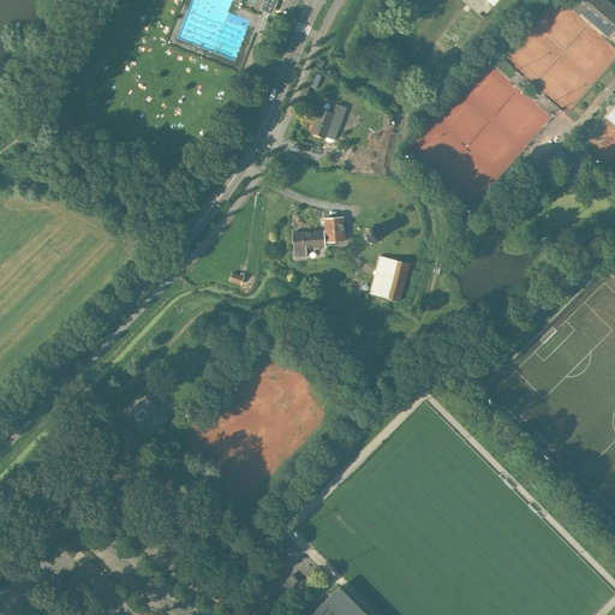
[(266,0),(263,10),(267,11),(273,13),(278,0),(266,0)]
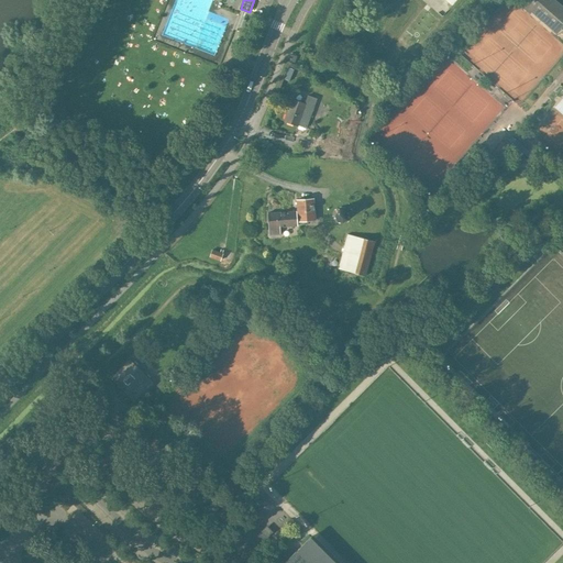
[(520,0),(517,4),(519,6),(520,4),(529,12),(531,10),(552,29),(562,15),(562,8),(553,0),(520,0)]
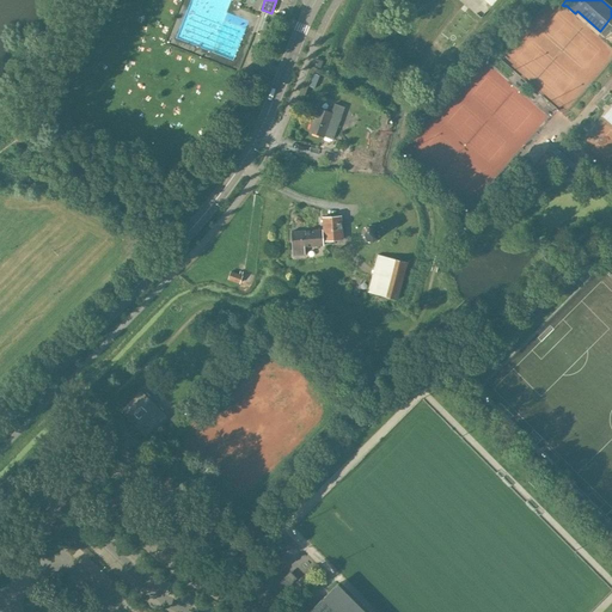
[(332,139),(344,108),(334,104),(331,112),(317,108),(308,132),(323,136),(332,139)]
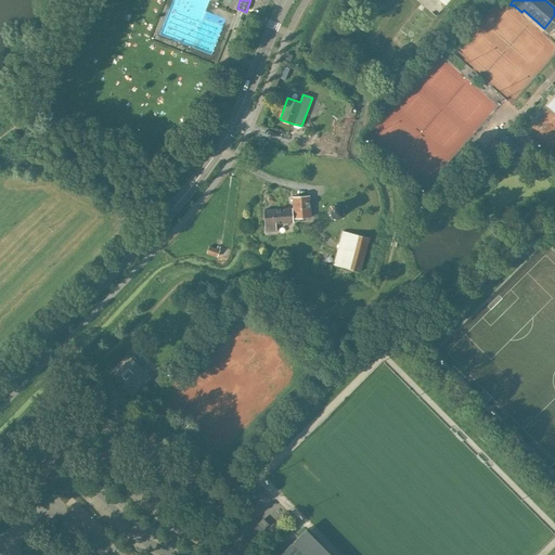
[(347,101),(344,114),(349,116),(353,103),(347,101)]
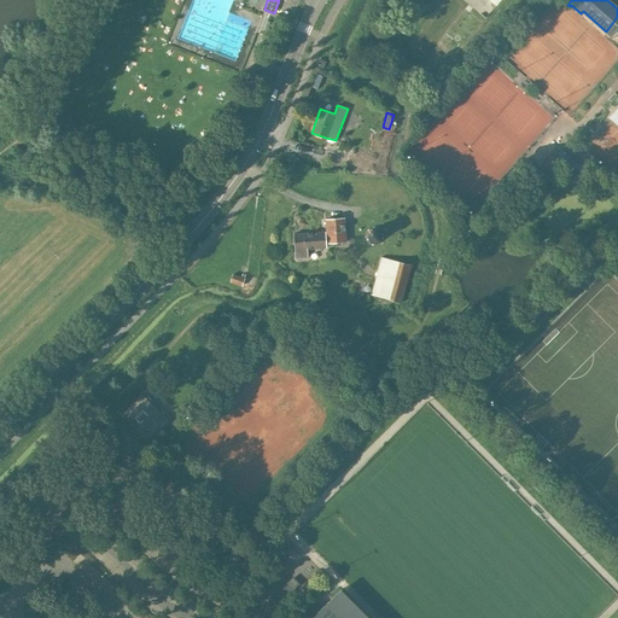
[(327,243),(345,242),(344,219),(325,220),(327,243)]
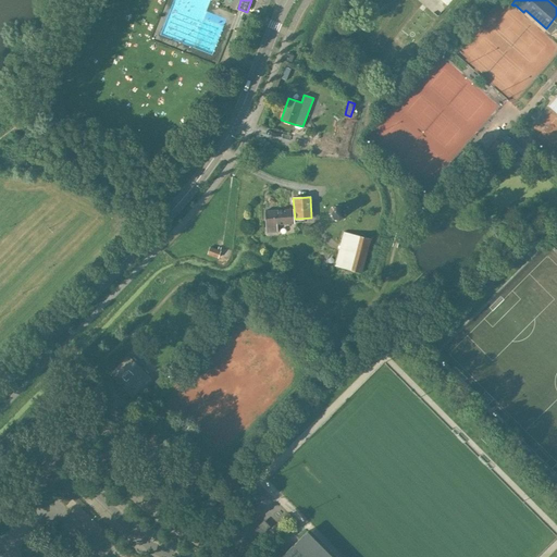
[(342,206),(339,205),(337,205),(335,205),(334,205),(332,207),(330,208),(329,210),(329,212),(329,213),(329,215),(330,218),(331,219),(332,220),(333,221),(336,222),(338,222),(339,222),(341,221),(342,220),(344,219),(345,217),(346,214),(346,212),(345,210),(344,208),(343,207),(342,206)]
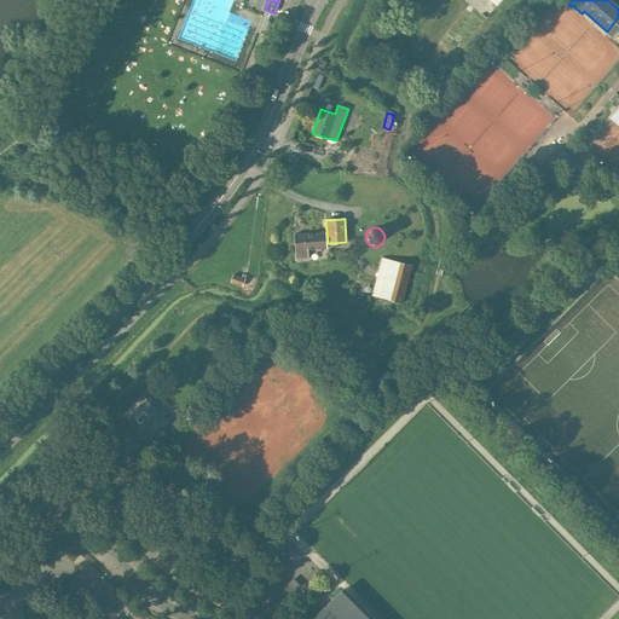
[(308,249),(327,248),(325,232),(294,235),(295,258),(308,258),(308,249)]
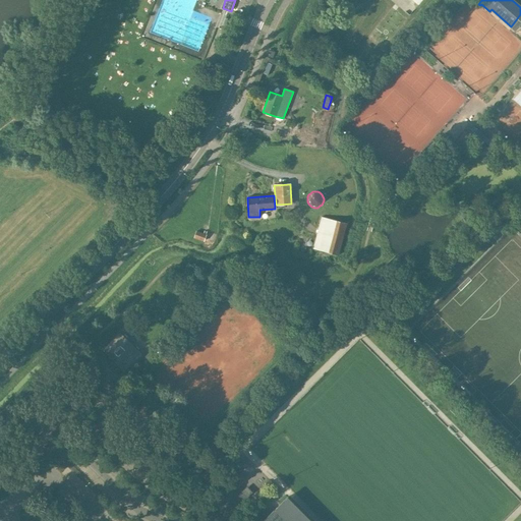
[(338,254),(346,223),(322,217),(312,248),(338,254)]
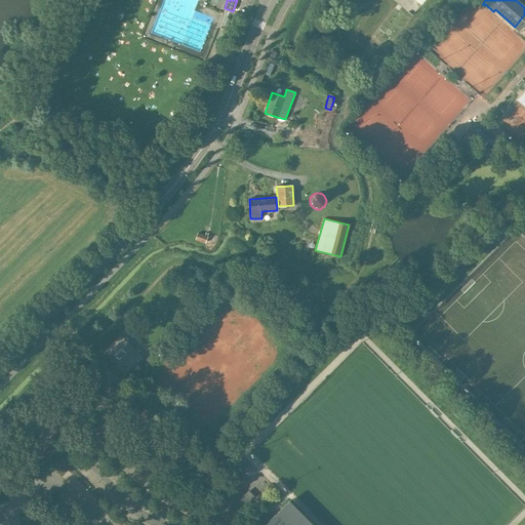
[(205,243),(207,237),(198,233),(196,239),(205,243)]
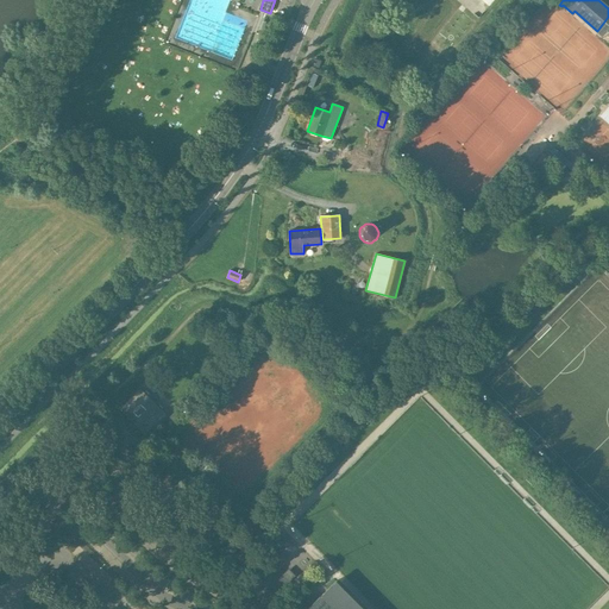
[(140,389),(120,409),(145,434),(165,414),(140,389)]
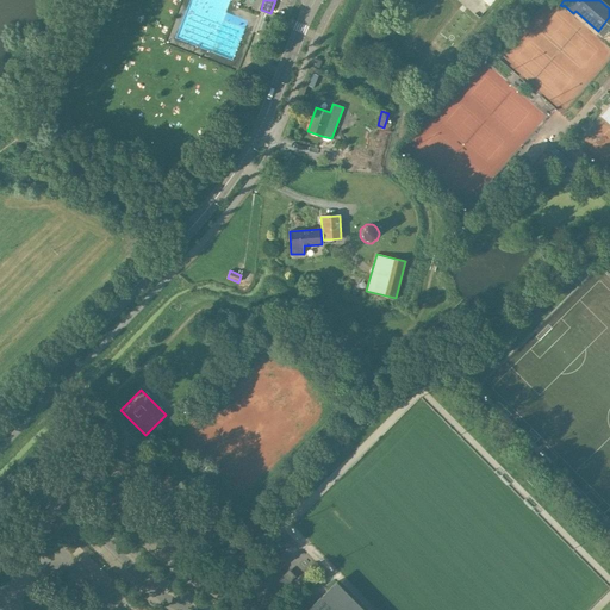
[(504,477),(502,479),(510,486),(511,484),(504,477)]
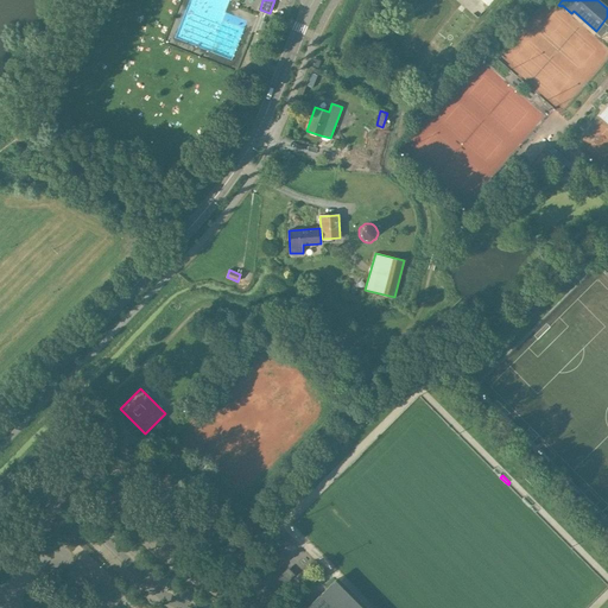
[(525,498),(523,499),(530,507),(532,505),(525,498)]
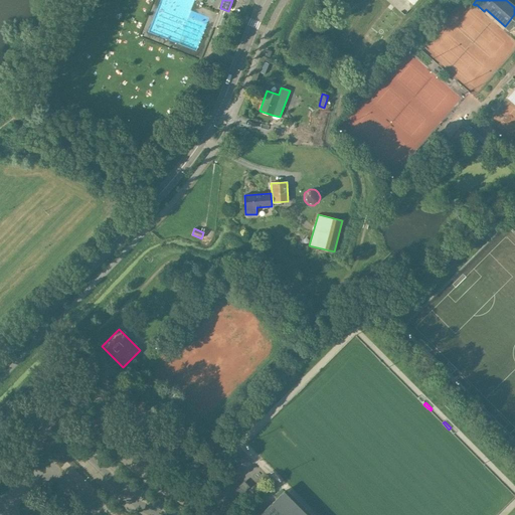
[(234,490),(240,496),(249,487),(243,481),(234,490)]
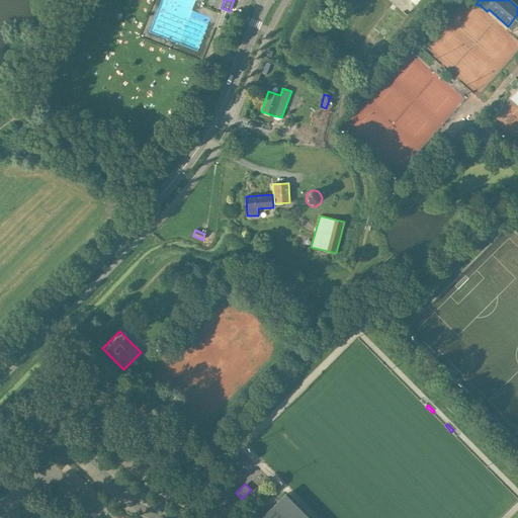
[(260,517),(310,517),(285,494),(260,517)]
